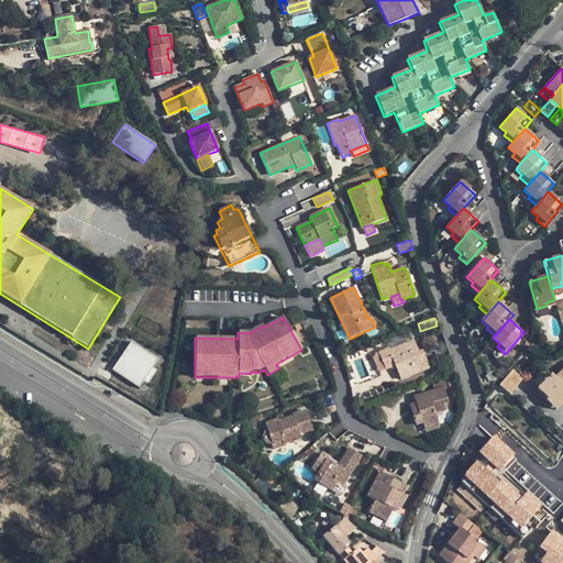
[(390,350),(414,340),(410,331),(387,341),(389,348),(390,350)]
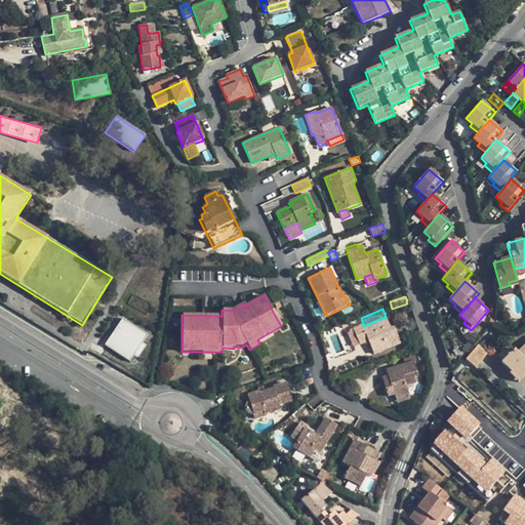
[(368,340),(373,355),(401,344),(394,327),(391,328),(386,317),(364,326),(363,324),(353,328),(359,345),(368,340)]
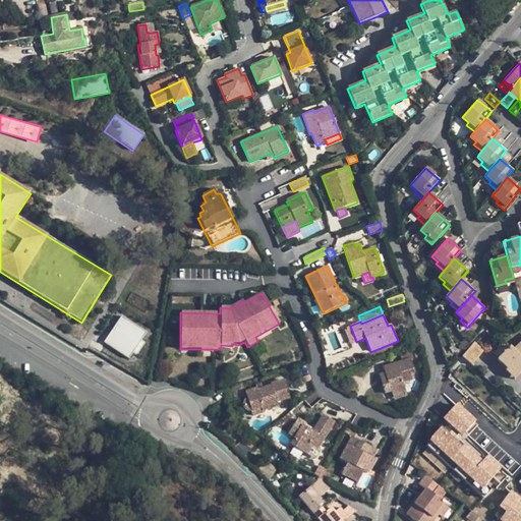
[(127,317),(106,353),(129,367),(151,331),(127,317)]
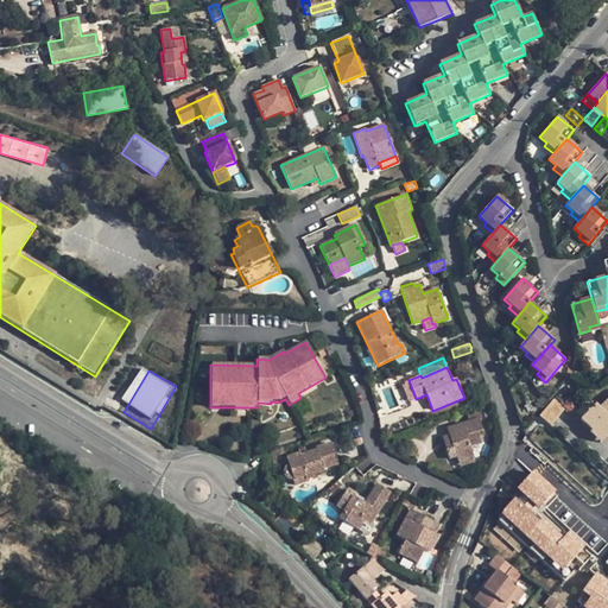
[(409,401),(416,399),(409,380),(401,384),(409,401)]
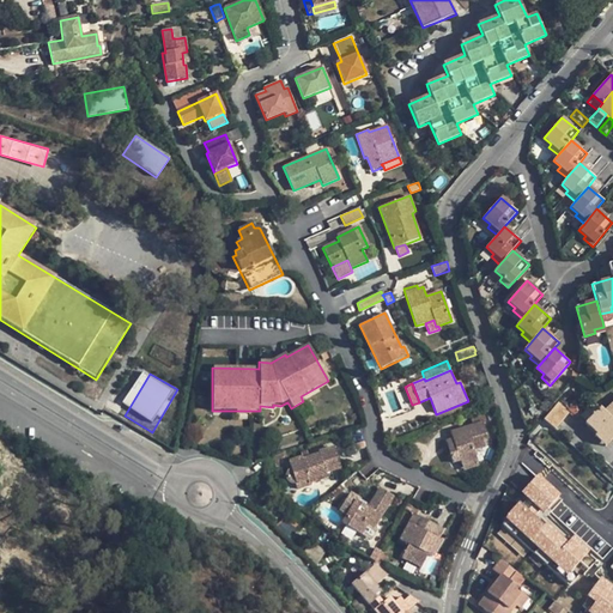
[(569,410),(559,401),(545,419),(554,429),(570,411),(569,410)]
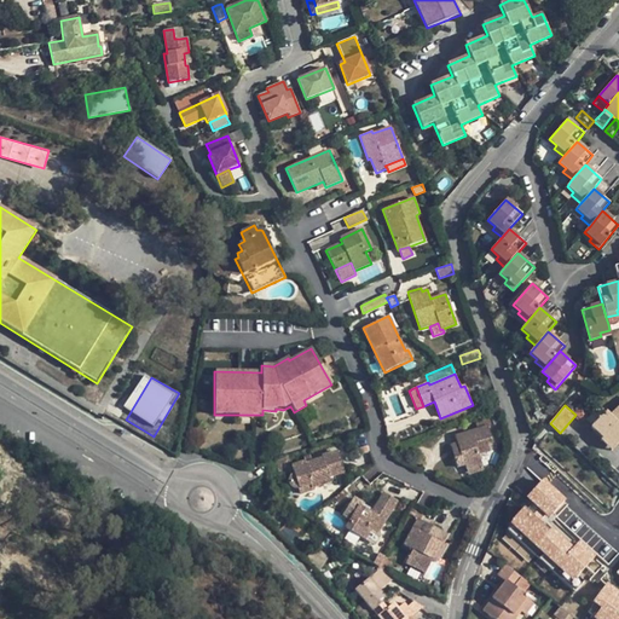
[(612,451),(618,443),(618,405),(609,415),(606,411),(600,405),(585,420),(593,426),(591,427),(602,438),(600,440),(612,451)]
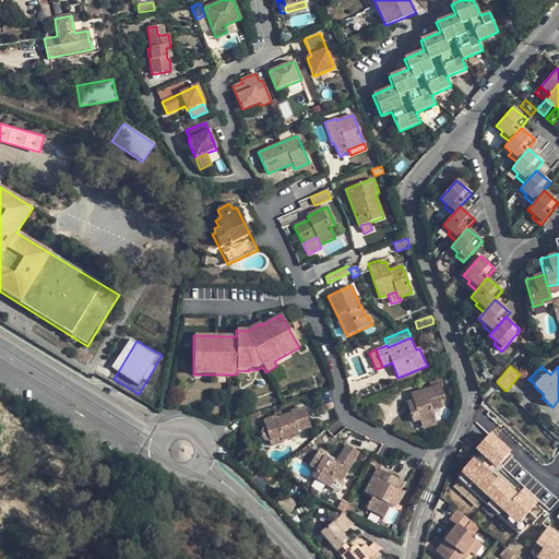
[(524,367),(519,373),(520,375),(525,380),(532,372),(524,367)]
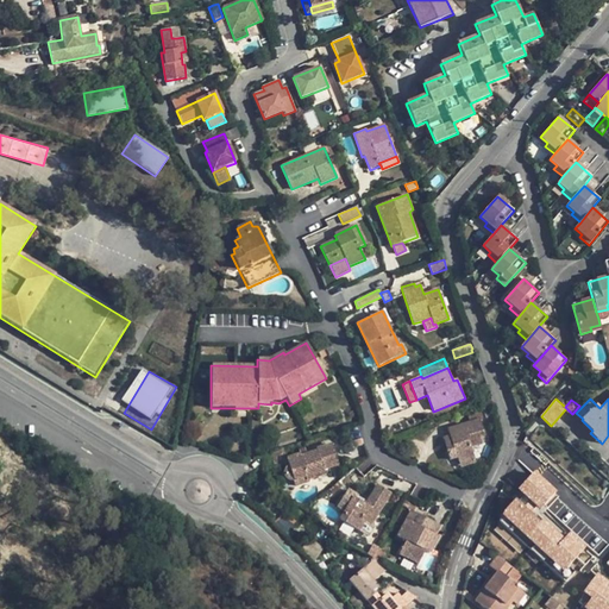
[(406,418),(393,424),(396,432),(409,428),(406,418)]
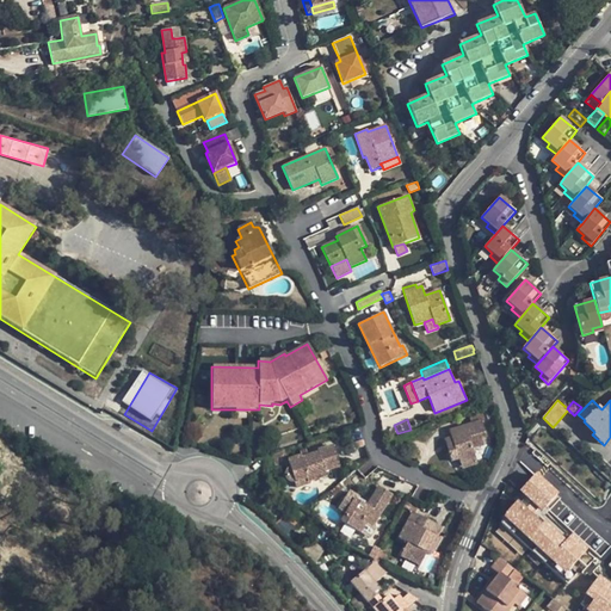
[(460,463),(476,458),(473,449),(483,445),(482,438),(487,437),(481,420),(470,424),(449,430),(451,437),(444,439),(445,442),(448,450),(451,462),(458,460),(460,463)]
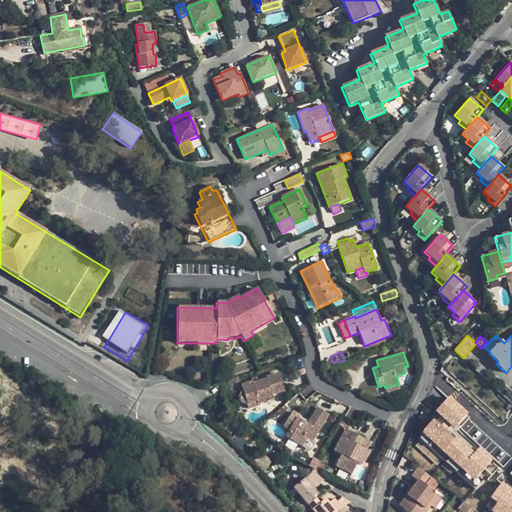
[(285,391),(279,373),(265,377),(266,379),(253,383),(252,381),(240,385),(242,391),(241,392),(240,393),(239,395),(239,397),(239,400),(240,401),(242,403),(243,403),(245,404),(246,404),(256,401),(257,404),(273,399),(272,395),(285,391)]
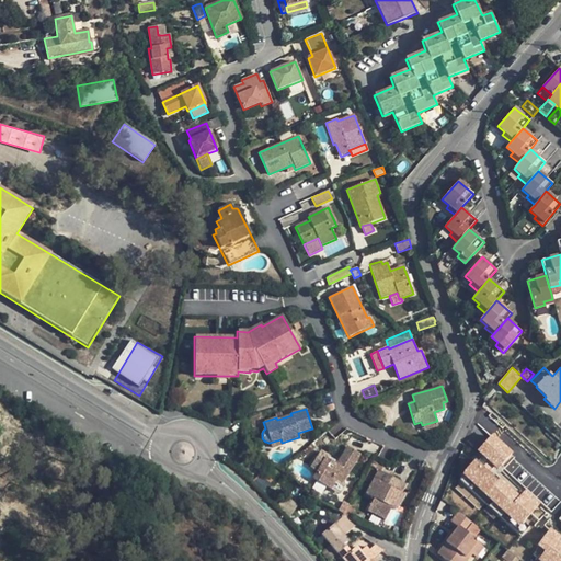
[(437,421),(422,425),(424,431),(438,426),(437,421)]
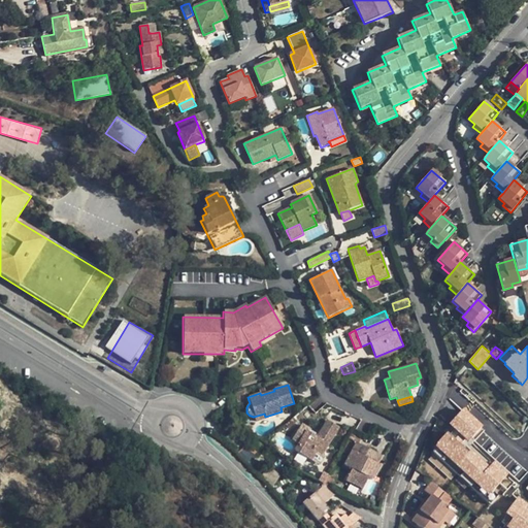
[(266,420),(265,417),(264,414),(254,417),(256,423),(266,420)]
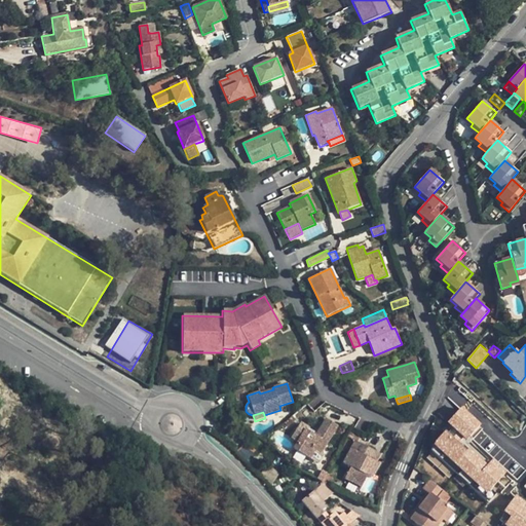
[(280,425),(284,429),(295,420),(292,417),(280,425)]
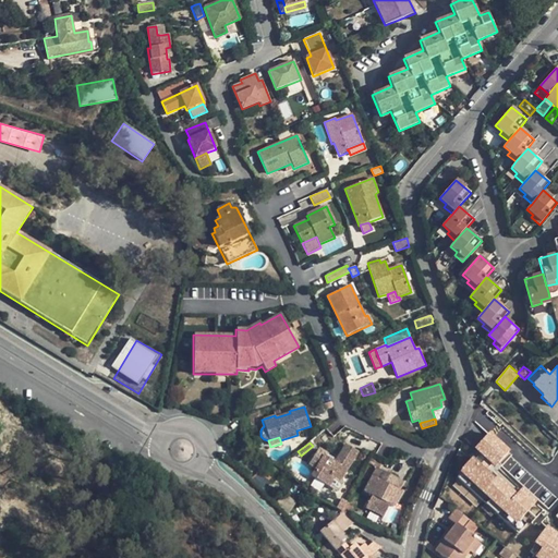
[(358,451),(346,444),(336,460),(335,462),(326,457),(327,455),(318,448),(308,464),(315,469),(311,476),(328,487),(334,477),(340,481),(358,451)]
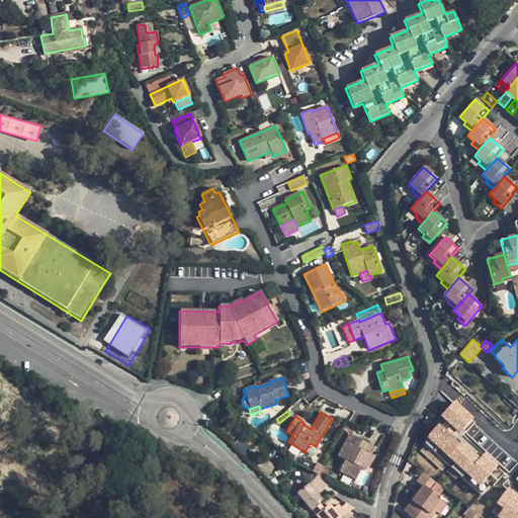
[(349,434),(351,435),(355,429),(344,423),(341,430),(349,434)]
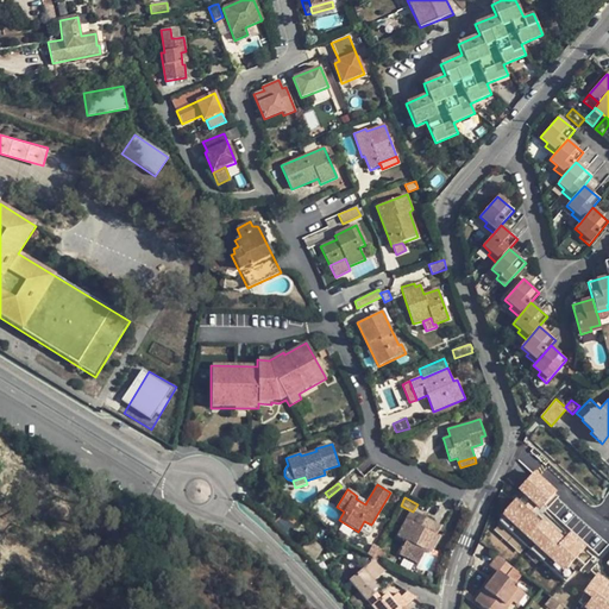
[(435,535),(440,526),(413,512),(410,510),(396,537),(406,541),(399,554),(406,558),(418,565),(425,552),(429,554),(439,537),(435,535)]
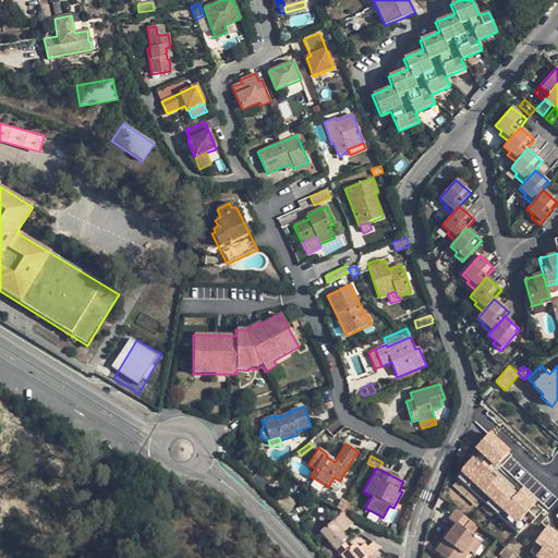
[(334,477),(328,487),(337,493),(342,483),(340,481),(334,477)]
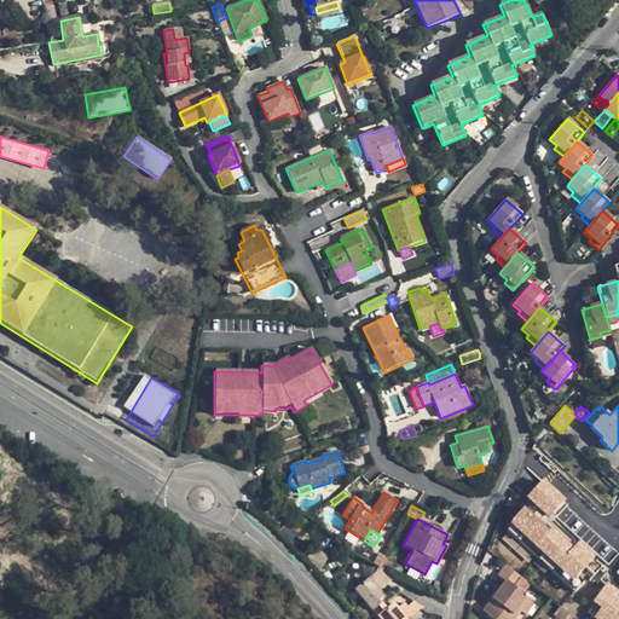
[(501,544),(514,555),(524,545),(509,533),(501,544)]
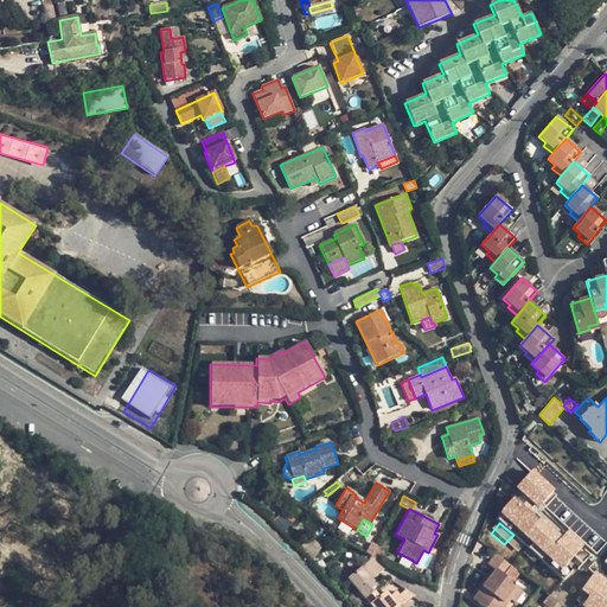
[(379,558),(383,551),(376,548),(372,554),(379,558)]
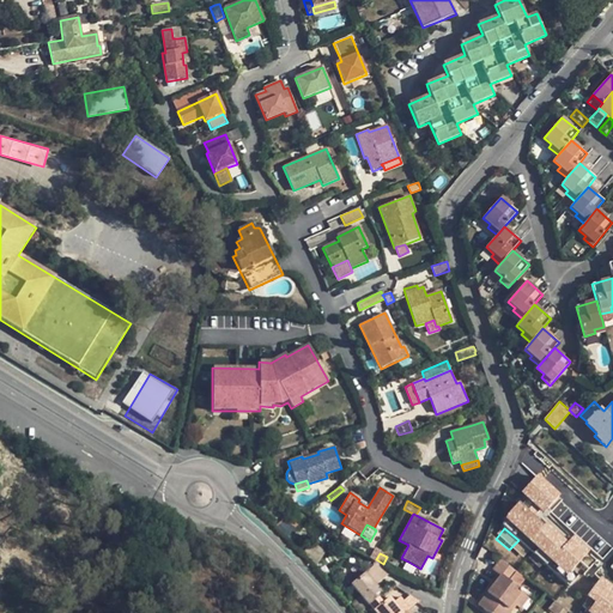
[(478,606),(486,612),(509,612),(515,606),(513,604),(522,592),(519,588),(526,578),(501,559),(492,569),(501,575),(478,606)]
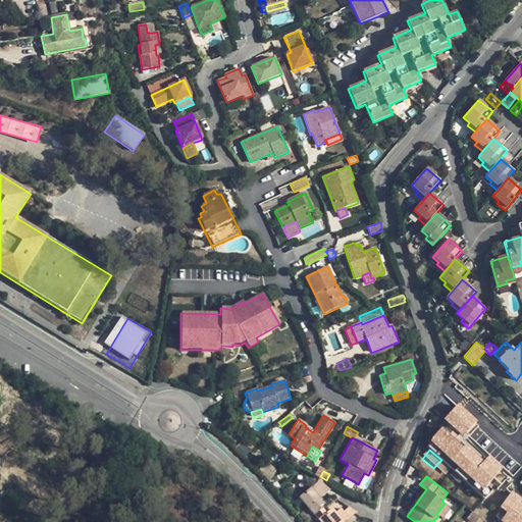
[(356,487),(358,484),(348,478),(346,482),(356,487)]
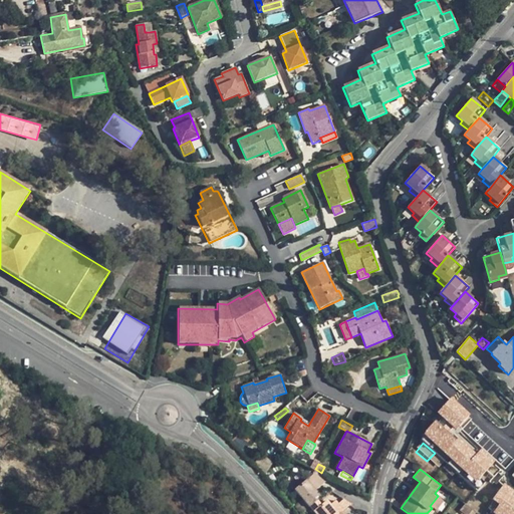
[(308,508),(309,508),(317,501),(321,498),(306,480),(294,490),(301,499),(308,508)]
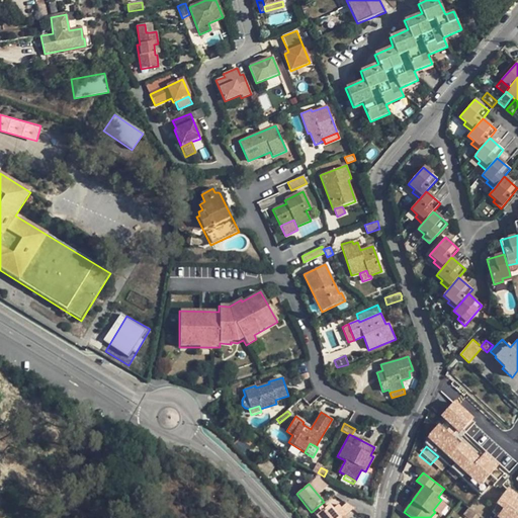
[(504,507),(497,516),(499,517),(517,517),(517,492),(508,486),(497,502),(504,507)]
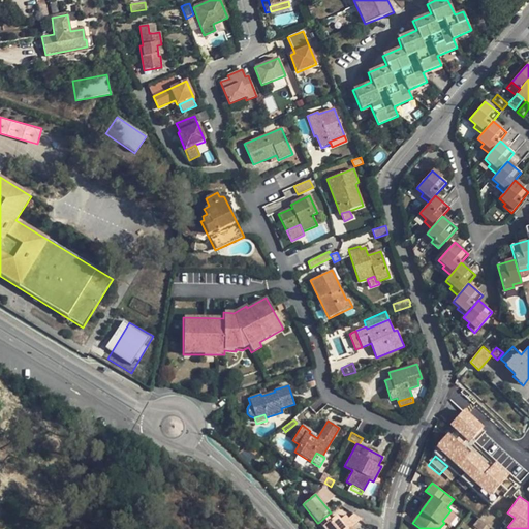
[(370,497),(368,508),(378,510),(380,500),(370,497)]
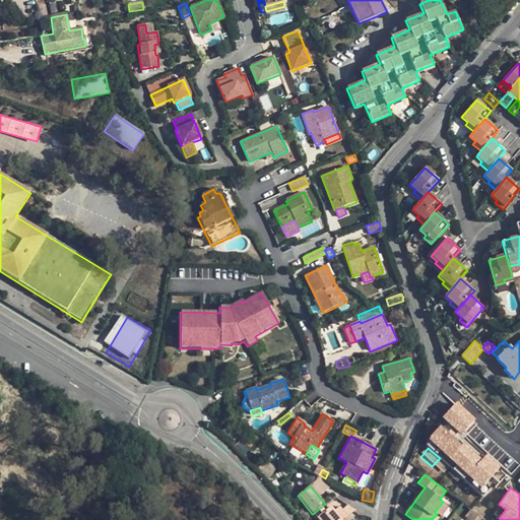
[(449,506),(443,502),(435,512),(437,514),(441,517),(449,506)]
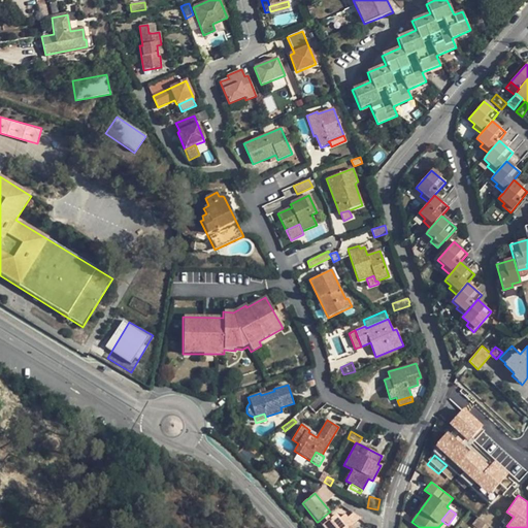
[(309,527),(314,525),(317,522),(309,513),(302,519),(309,527)]
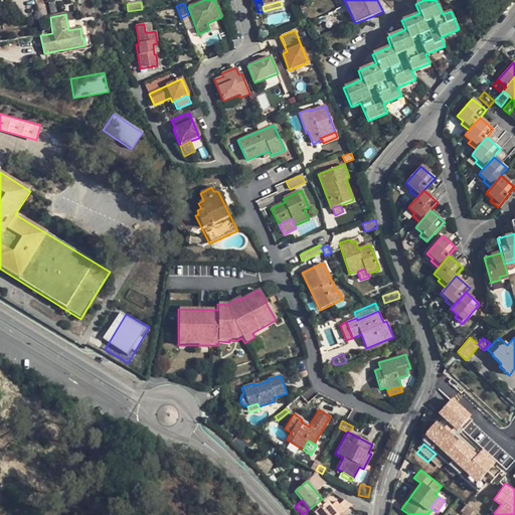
[(337,514),(339,514),(341,514),(351,506),(343,500),(337,505),(333,509),(337,514)]
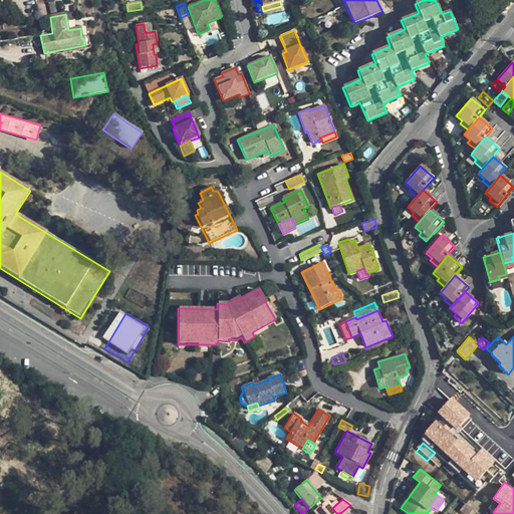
[(314,513),(336,513),(332,508),(330,505),(326,501),(321,505),(317,501),(309,508),(314,513)]
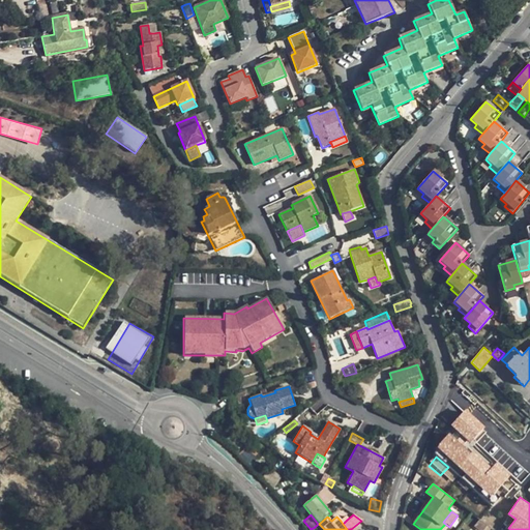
[(483,529),(487,526),(479,521),(474,527),(478,529),(483,529)]
